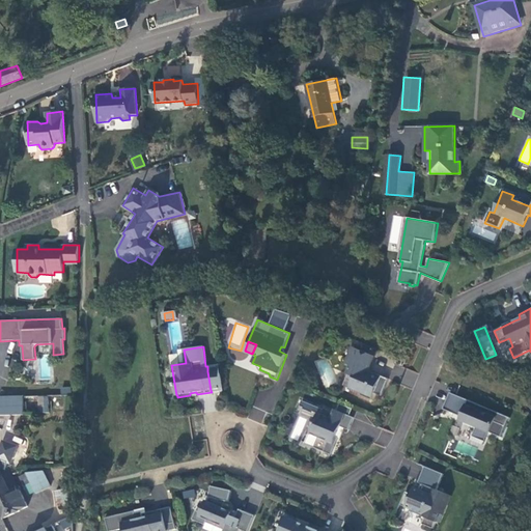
[(389,379),(368,370),(374,356),(352,346),(344,363),(350,365),(346,373),(348,374),(354,376),(350,388),(360,392),(361,395),(371,399),(374,393),(382,396),(389,379)]
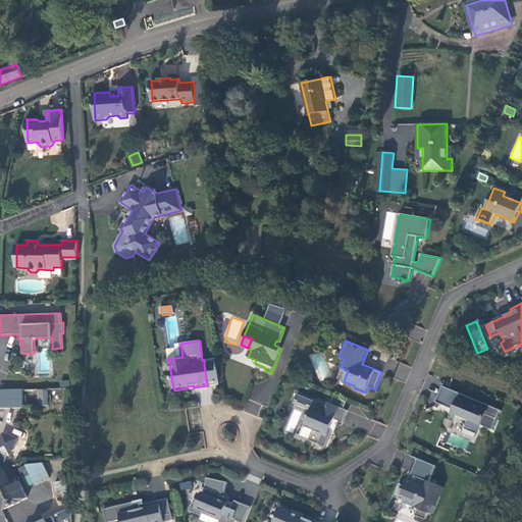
[(215,382),(212,364),(204,365),(207,383),(215,382)]
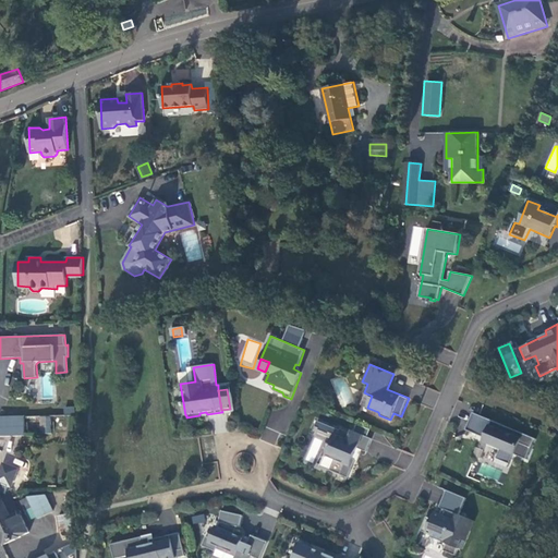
[(367,408),(372,396),(366,393),(362,405),(367,408)]
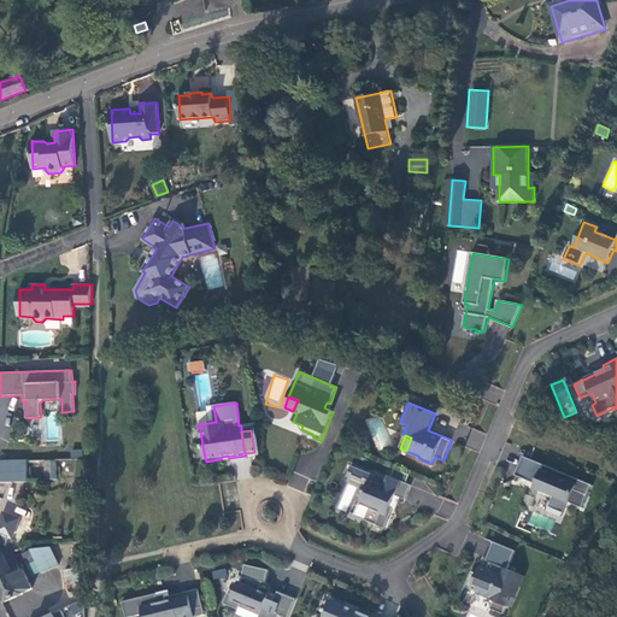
[(592,485),(523,456),(516,475),(535,483),(534,488),(553,497),(568,501),(582,509),(592,485)]
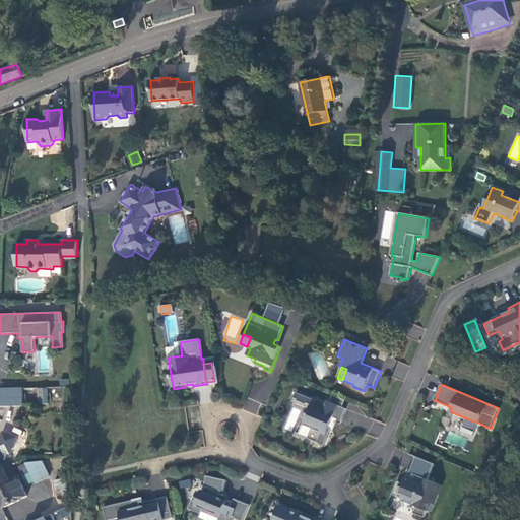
[(49,404),(48,388),(39,388),(39,404),(49,404)]
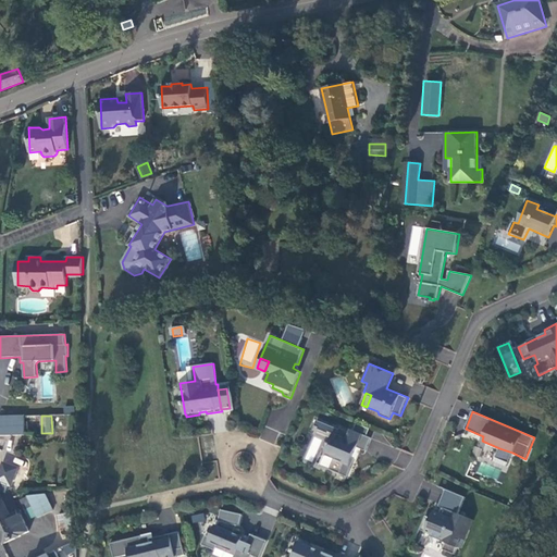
[(0,435),(25,435),(25,417),(0,417),(0,435)]
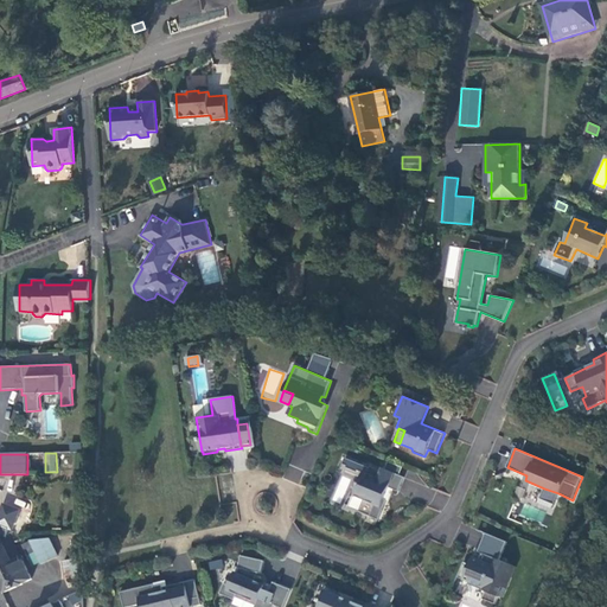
[(403,467),(389,461),(385,470),(400,475),(403,467)]
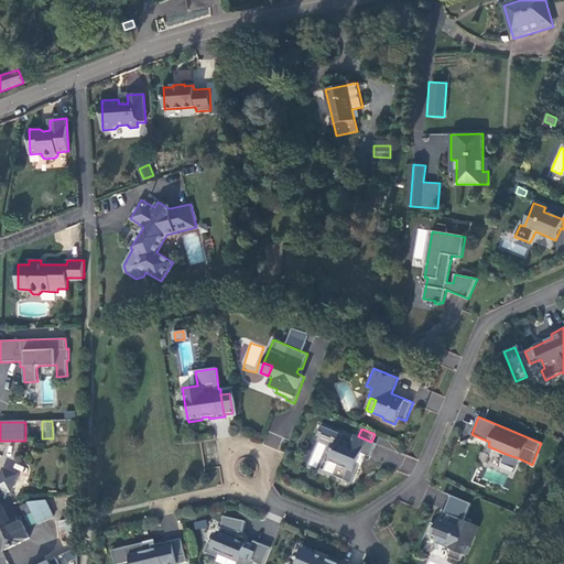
[(351,445),(355,438),(344,434),(342,441),(351,445)]
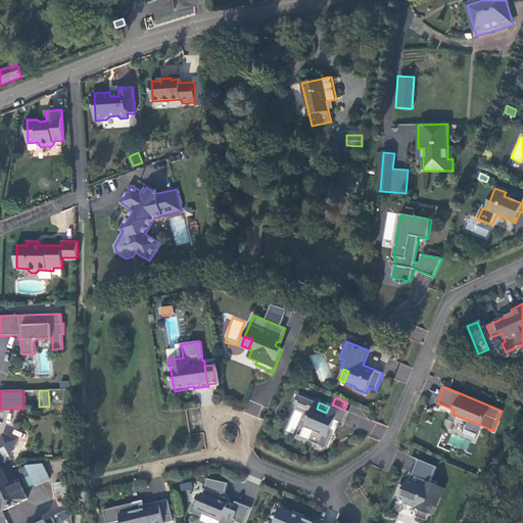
[(327,448),(334,431),(331,430),(335,420),(339,422),(343,424),(348,412),(344,410),(332,405),(330,403),(329,407),(326,413),(317,409),(314,408),(304,427),(314,431),(310,441),(327,448)]
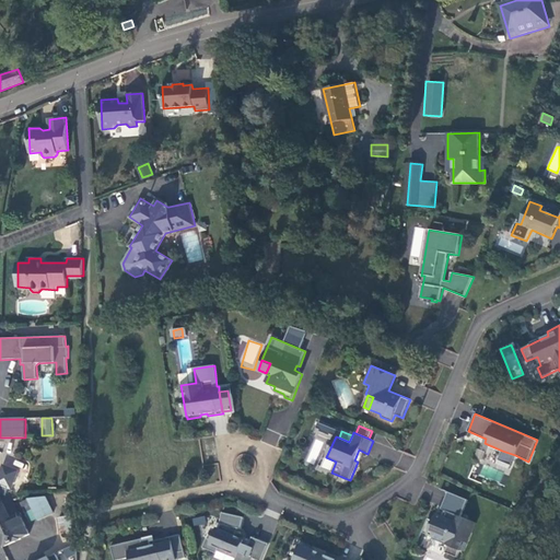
[(481,459),(485,452),(479,450),(476,457),(481,459)]
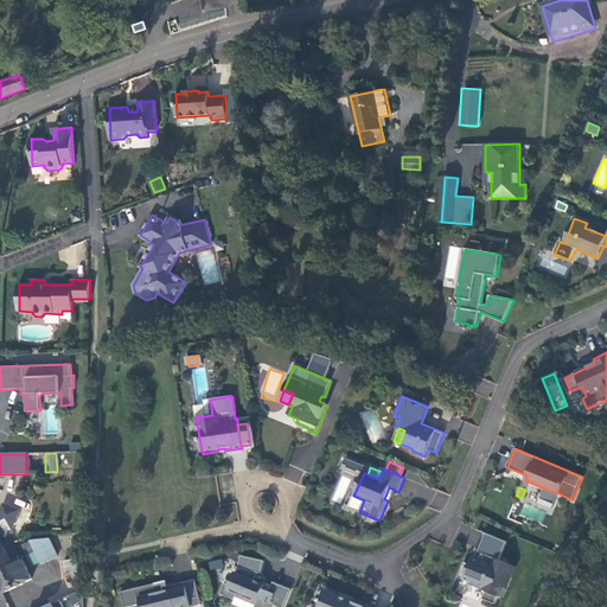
[(554,504),(558,493),(544,489),(540,499),(554,504)]
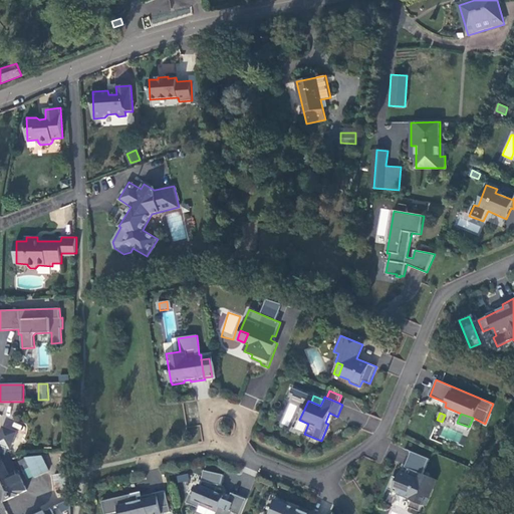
[(304,434),(308,424),(299,420),(296,430),(304,434)]
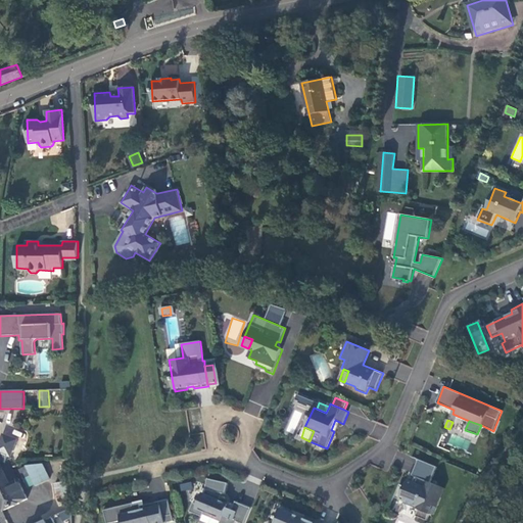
[(17,479),(12,467),(10,462),(6,464),(6,462),(8,456),(11,457),(17,440),(3,435),(1,440),(0,443),(0,453),(1,454),(0,455),(0,491),(11,485),(9,483),(17,479)]
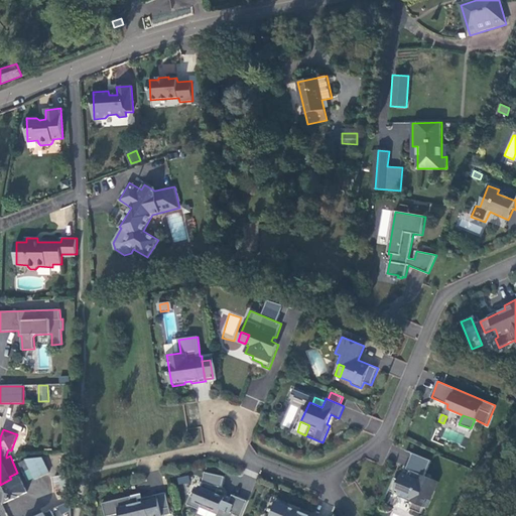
[(431,499),(438,482),(425,476),(431,461),(413,454),(407,469),(410,471),(412,472),(410,477),(407,476),(402,474),(400,480),(395,478),(390,491),(399,494),(398,496),(412,502),(410,508),(421,513),(428,498),(431,499)]
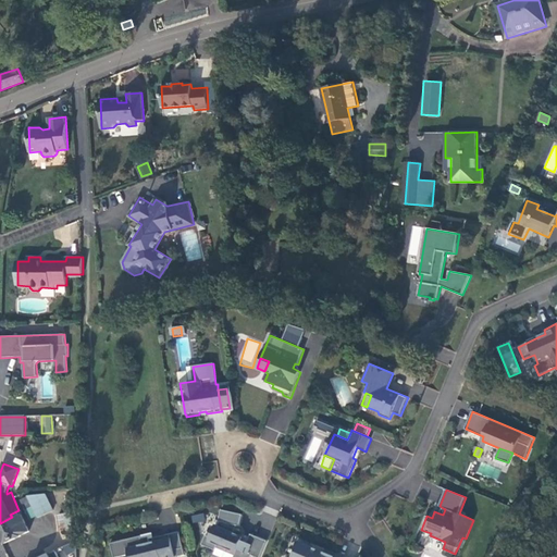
[(53,510),(47,494),(28,496),(33,507),(38,518),(53,510)]
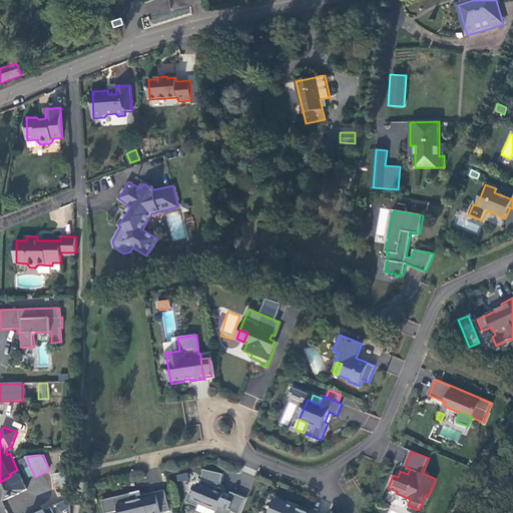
[(30,467),(26,457),(19,460),(23,470),(30,467)]
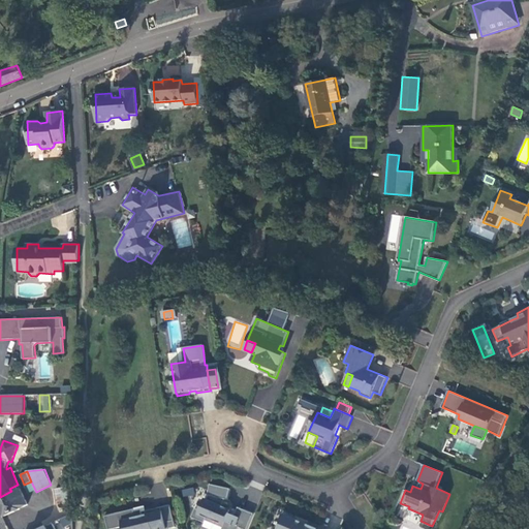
[(229,512),(231,509),(222,506),(223,504),(225,499),(227,500),(230,489),(211,484),(208,495),(209,495),(207,499),(205,498),(200,510),(196,508),(192,518),(205,523),(206,521),(207,518),(224,525),(223,528),(222,528),(239,528),(240,528),(243,528),(247,528),(254,514),(239,507),(238,510),(235,516),(229,512)]
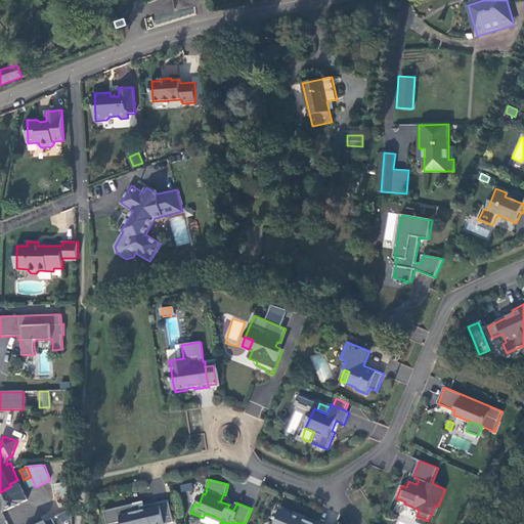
[(28,500),(18,480),(17,480),(9,484),(11,486),(0,492),(0,503),(4,512),(19,505),(28,500)]
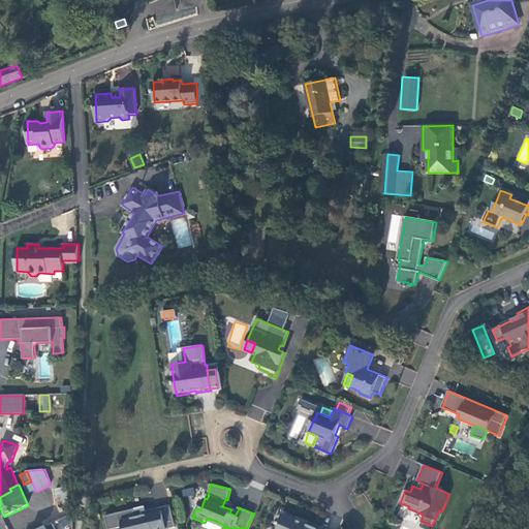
[(69,502),(68,487),(55,489),(58,504),(69,502)]
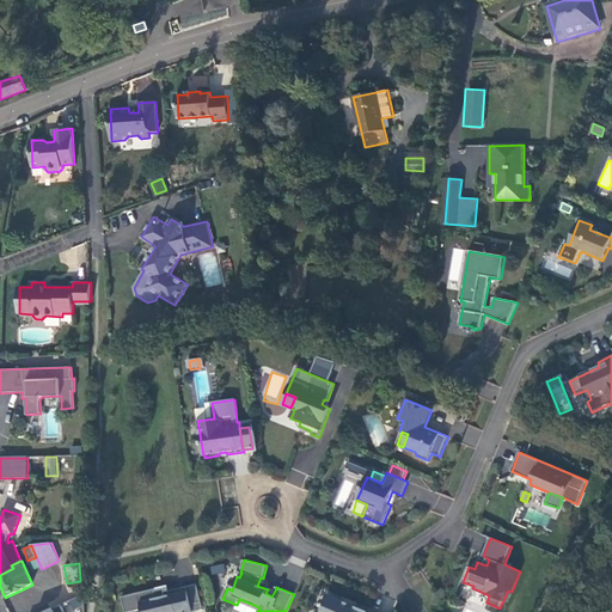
[(271,597),(275,591),(258,583),(257,586),(268,589),(265,593),(271,597)]
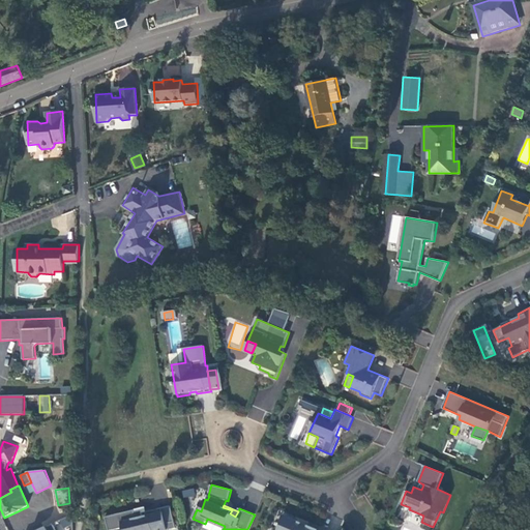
[(174,521),(171,506),(162,508),(166,523),(174,521)]
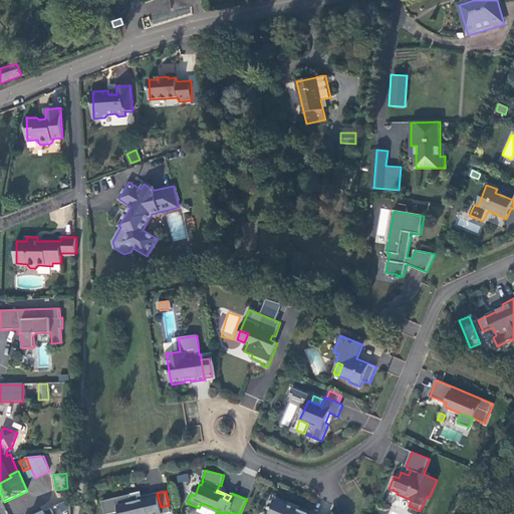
[(143,496),(141,492),(131,495),(131,497),(138,496),(139,501),(143,500),(142,497),(143,496)]
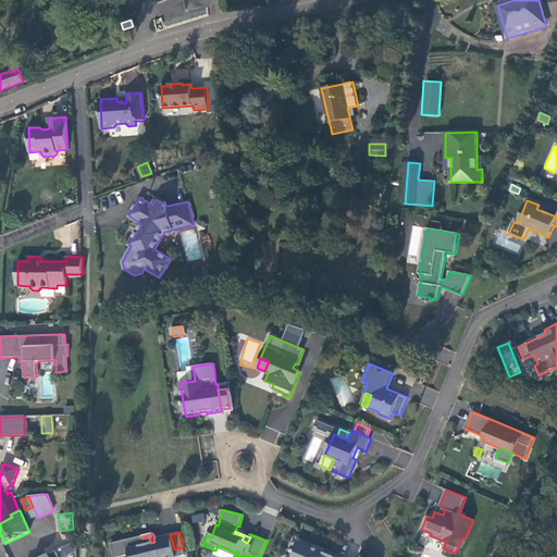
[(175,556),(185,555),(183,547),(174,549),(170,534),(155,537),(153,539),(155,542),(150,543),(149,537),(141,539),(141,536),(111,543),(114,556),(118,556),(131,554),(131,556),(175,556)]
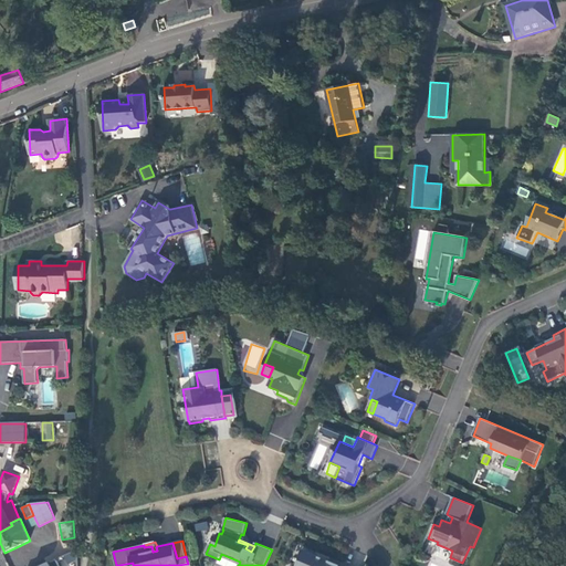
[(350,565),(342,563),(341,565),(335,565),(333,565),(334,563),(329,561),(331,557),(317,553),(316,555),(304,551),(301,559),(297,558),(295,565),(350,565)]
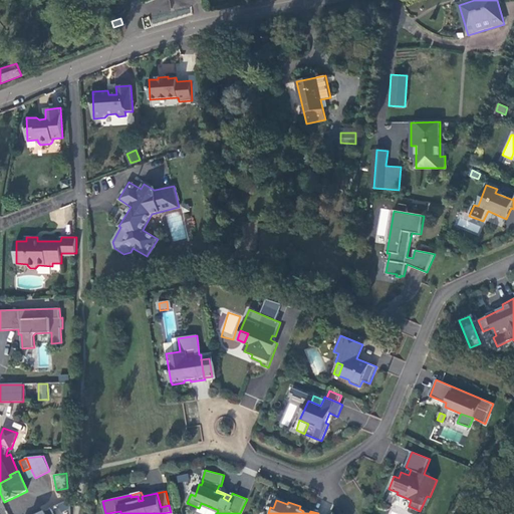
[(218,510),(201,503),(200,506),(217,513),(218,510)]
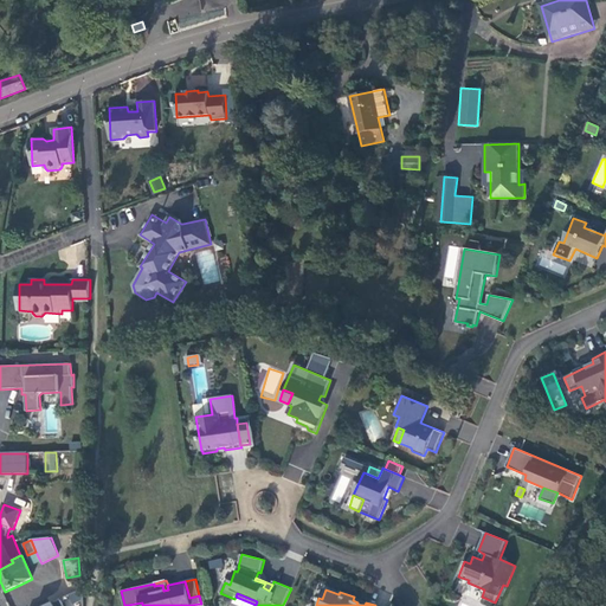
[(491,605),(464,593),(457,605),(491,605)]
